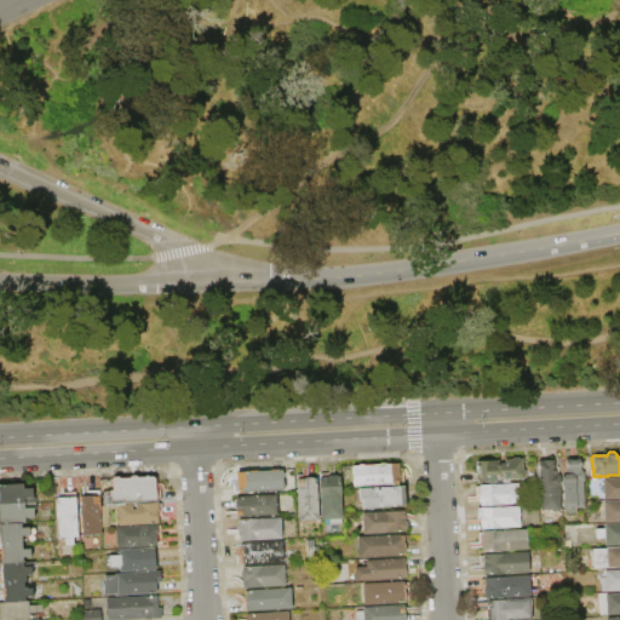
[(477,483),(477,480),(476,480),(476,475),(477,474),(476,461),(477,461),(482,459),(487,459),(488,460),(498,460),(498,464),(504,464),(504,460),(511,459),(512,458),(518,458),(520,459),(522,459),(522,469),(524,471),(526,477),(523,480),(503,481),(503,482),(494,482),(493,483),(489,483),(488,482),(477,483)]
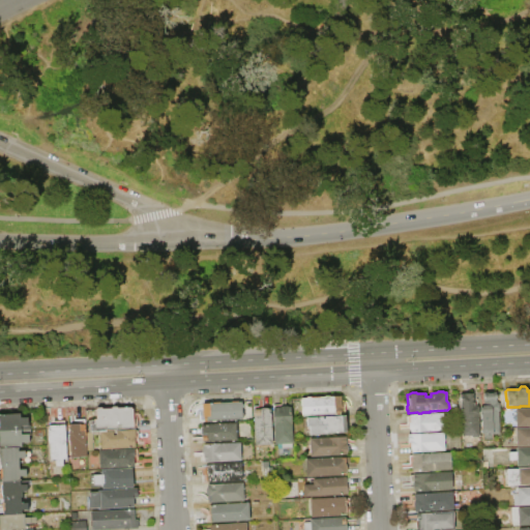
[(480,393),(496,392),(496,402),(499,404),(499,410),(498,412),(499,434),(491,435),(491,436),(489,439),(484,439),(482,437),(480,393)]
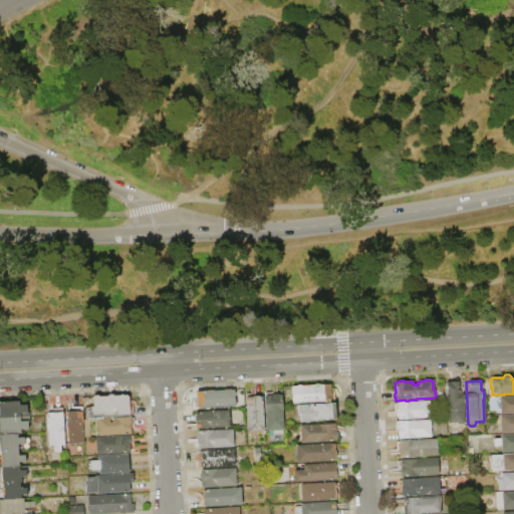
[(446,382),(459,381),(459,382),(462,382),(462,393),(461,393),(461,395),(462,394),(464,397),(464,402),(463,404),(463,405),(464,405),(465,422),(463,425),(458,425),(456,423),(448,423),(446,382)]
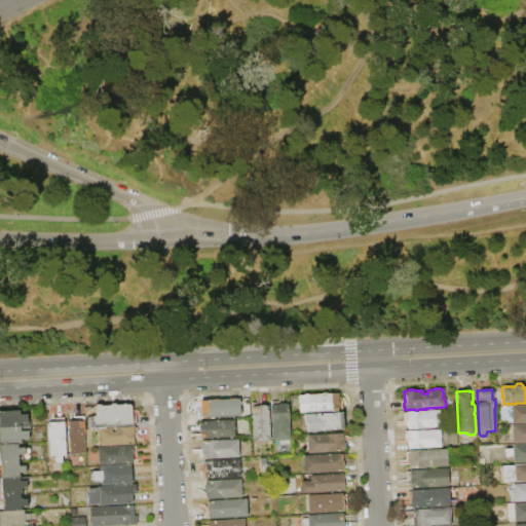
[(299,414),(299,412),(298,411),(298,407),(299,406),(299,403),(298,402),(297,399),(298,397),(298,396),(302,396),(303,395),(306,395),(308,396),(320,395),(322,393),(325,393),(327,395),(330,395),(330,393),(338,393),(338,401),(341,401),(341,412),(299,414)]
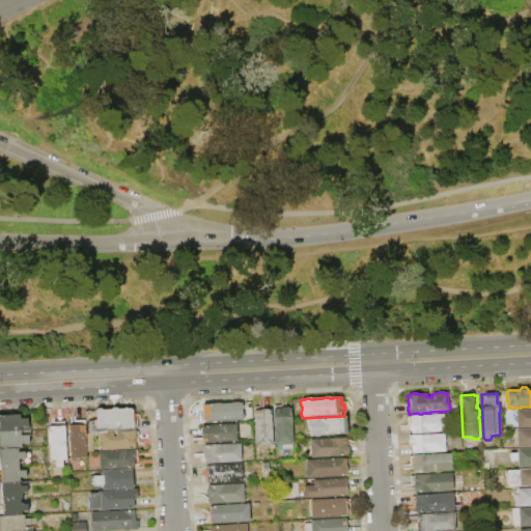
[(273,409),(273,408),(273,407),(280,407),(281,404),(281,400),(286,399),(286,403),(285,404),(285,406),(284,408),(286,407),(288,409),(290,409),(292,445),(274,445),(273,409)]
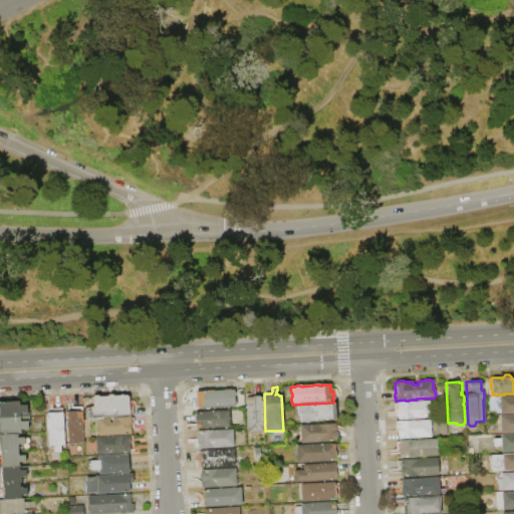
[(245,398),(245,395),(249,395),(250,394),(250,389),(254,389),(254,394),(254,395),(254,396),(252,398),(262,397),(263,431),(246,432),(245,398)]
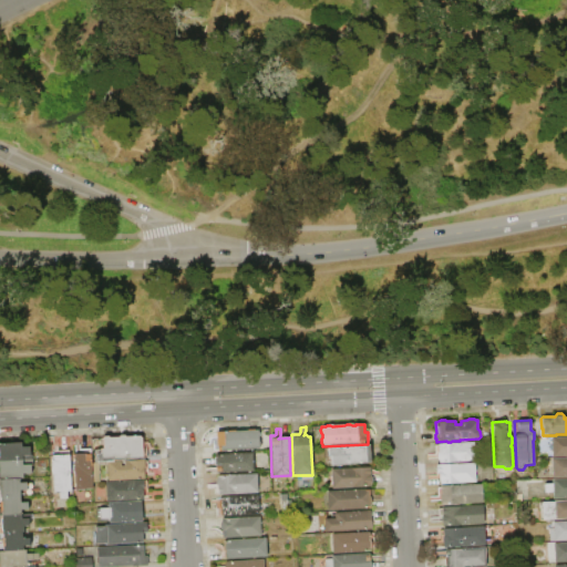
[(215,432),(258,431),(259,450),(213,452),(212,441),(215,440),(215,432)]
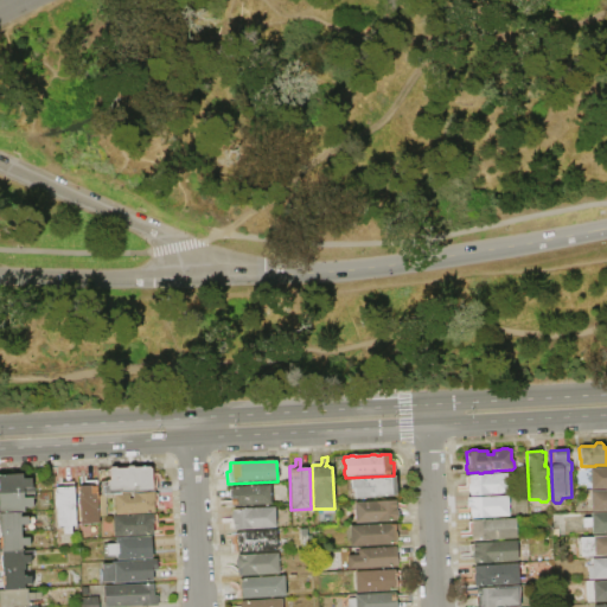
[(114,494),(106,494),(103,494),(102,489),(107,489),(107,479),(109,479),(109,468),(110,466),(115,466),(117,468),(127,467),(128,466),(133,465),(134,467),(149,466),(152,468),(153,490),(119,492),(119,494),(114,494)]
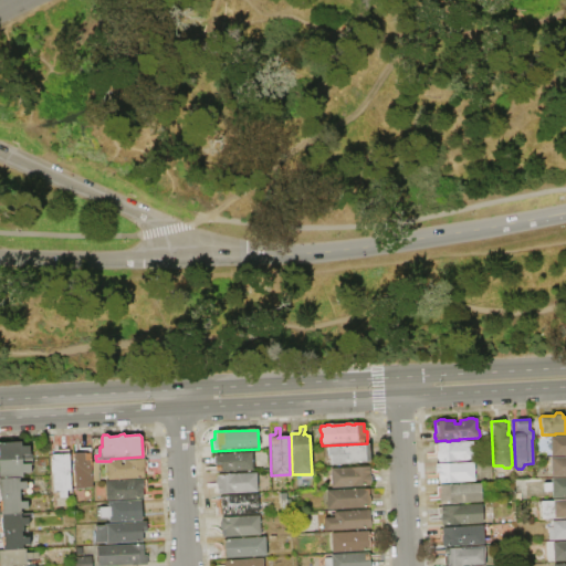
[(549,437),(565,436),(565,454),(551,456),(549,437)]
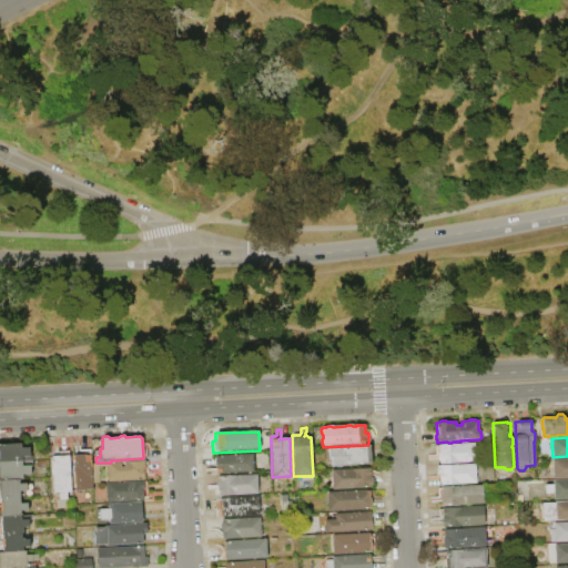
[(439,464),(439,462),(438,460),(437,459),(427,459),(427,455),(435,455),(436,453),(436,446),(438,446),(438,445),(474,443),(475,463),(439,464)]
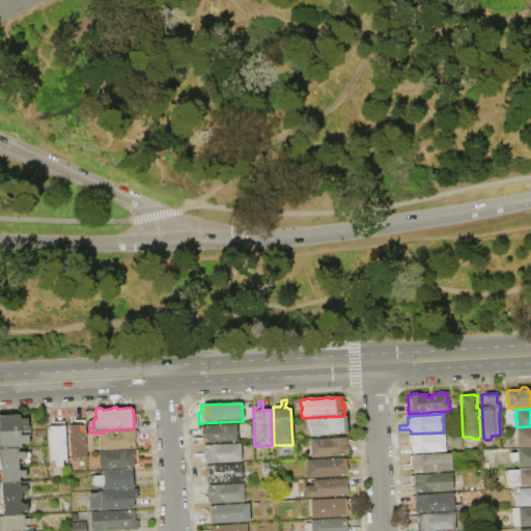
[(30,430),(22,430),(22,427),(21,427),(21,430),(0,431),(0,415),(20,415),(20,419),(28,418),(28,425),(30,425),(30,430)]
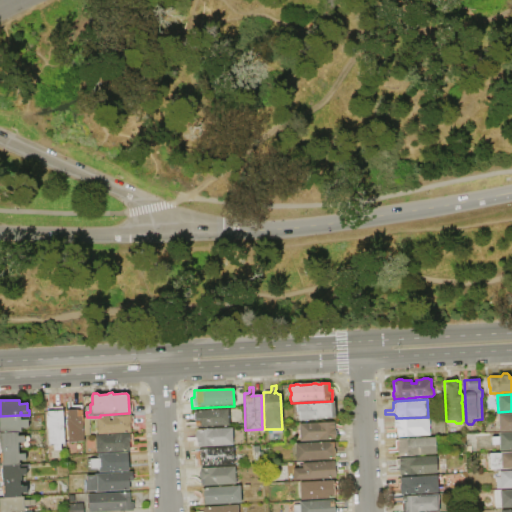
[(87,417),(89,417),(90,436),(83,436),(84,441),(68,442),(67,427),(66,425),(66,421),(67,420),(67,416),(68,416),(67,410),(68,410),(68,402),(72,401),(72,405),(82,405),(83,417),(87,417)]
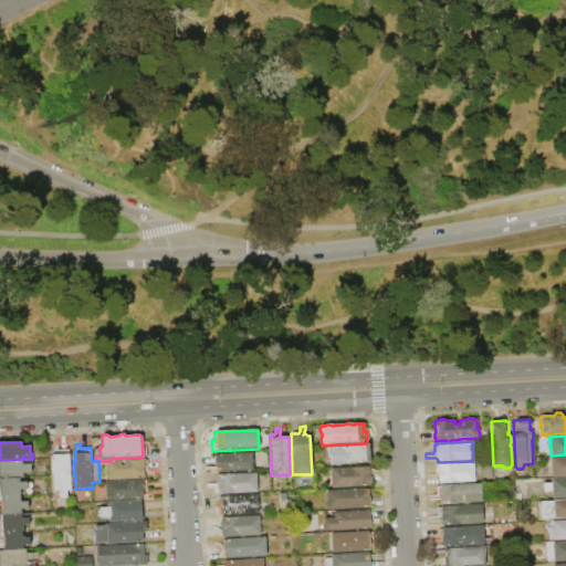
[(326,447),(337,446),(337,448),(339,448),(339,446),(344,446),(344,448),(346,448),(346,446),(368,444),(368,450),(369,450),(369,460),(369,461),(364,462),(329,464),(328,456),(326,456),(326,447)]
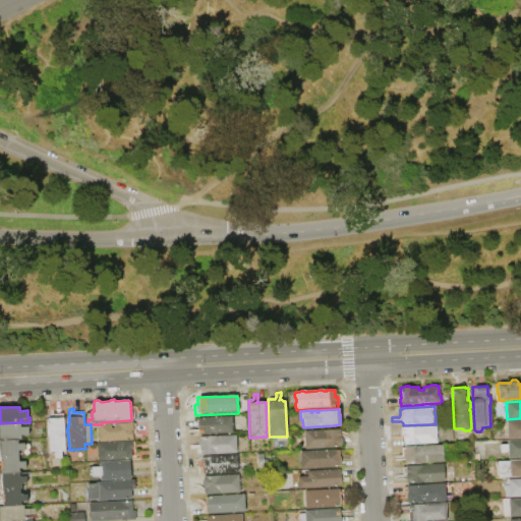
[(55,414),(63,414),(65,452),(62,452),(62,459),(55,459),(55,452),(49,452),(49,436),(47,433),(47,429),(48,427),(48,418),(55,418),(55,414)]
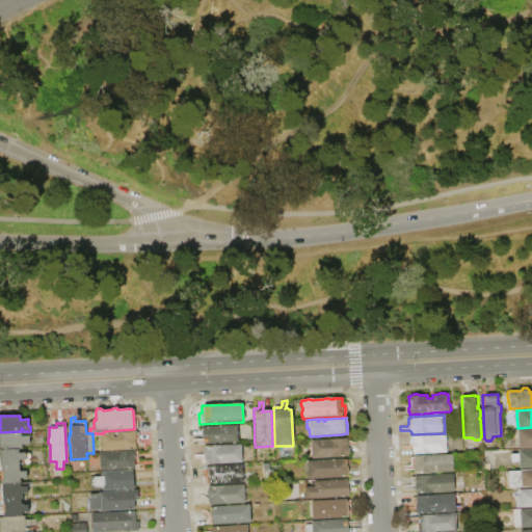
[(207,426),(237,425),(238,443),(202,445),(202,443),(192,443),(192,439),(202,437),(201,428),(207,428),(207,426)]
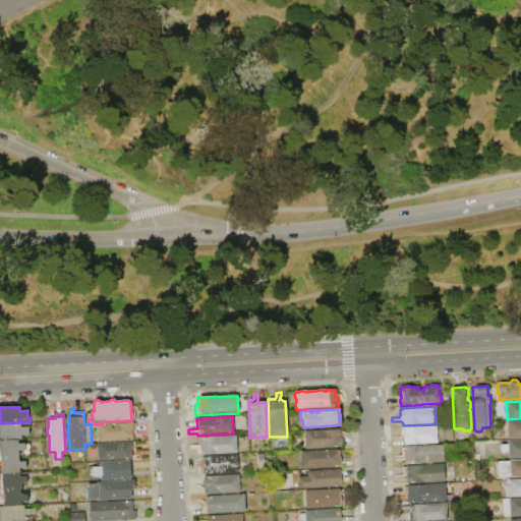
[(506,421),(520,420),(520,438),(507,439),(506,421)]
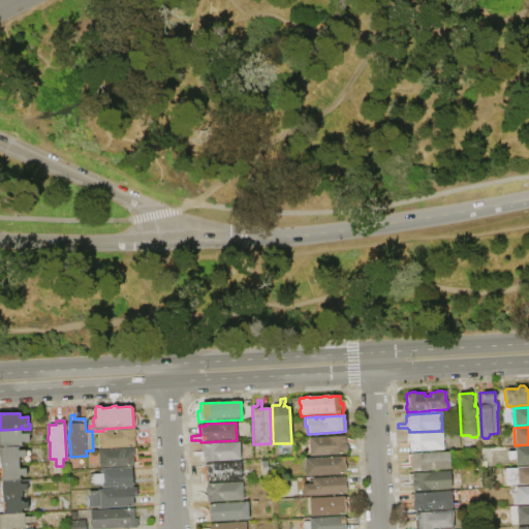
[(18,446),(0,446),(0,430),(21,429),(21,434),(23,433),(22,429),(30,429),(30,434),(29,434),(29,441),(22,442),(22,446),(18,446)]
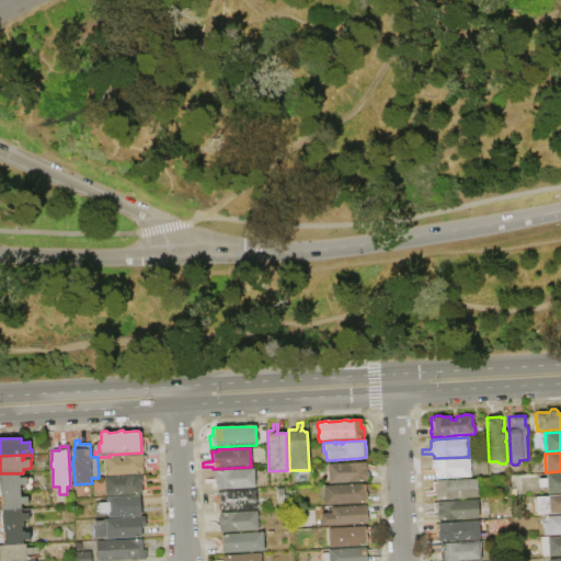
[(106,476),(105,457),(110,457),(119,456),(119,460),(123,460),(123,456),(141,455),(142,474),(106,476)]
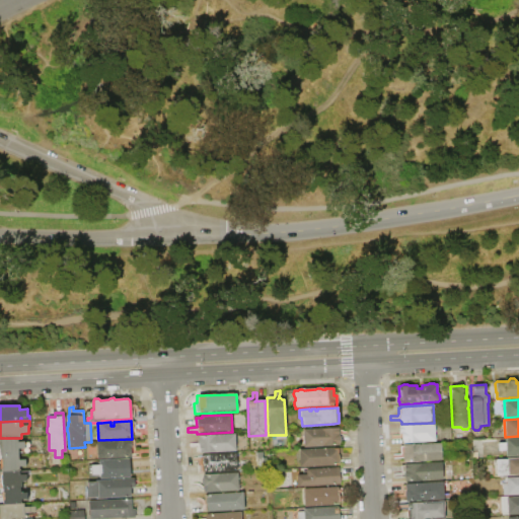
[(402,443),(402,442),(401,442),(401,439),(392,440),(392,435),(399,435),(399,426),(434,424),(435,441),(402,443)]
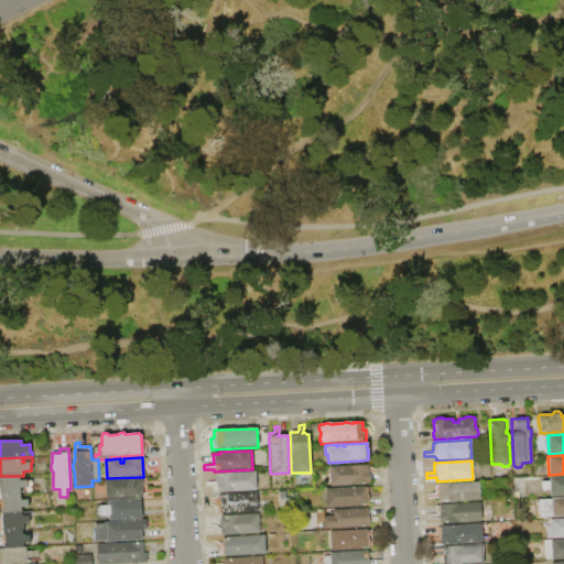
[(328,467),(367,466),(368,484),(358,485),(329,486),(328,467)]
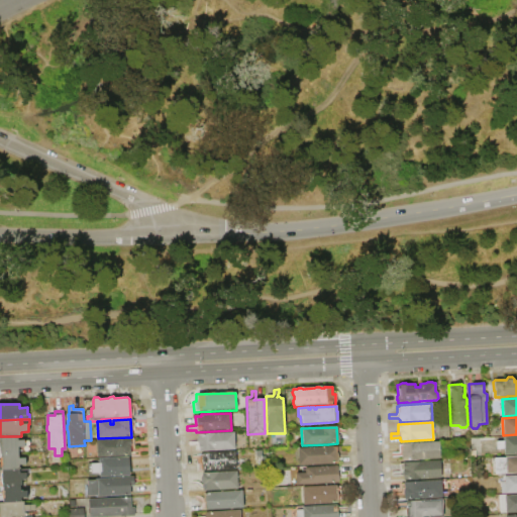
[(197,434),(233,432),(234,449),(195,451),(195,445),(188,445),(188,442),(196,441),(196,438),(197,434)]
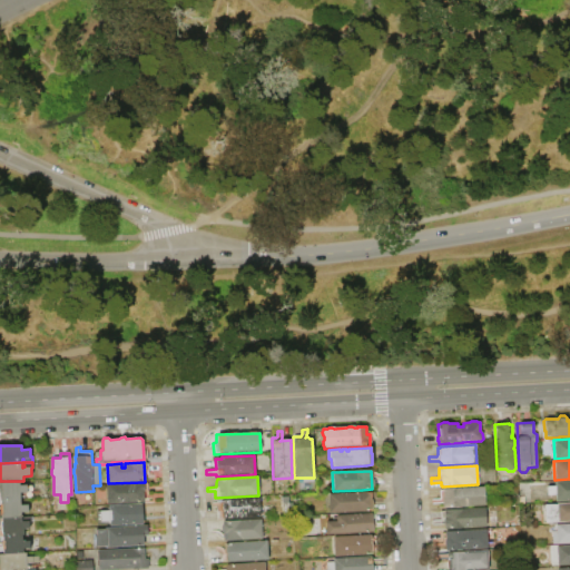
[(1,500),(1,497),(0,497),(0,481),(19,481),(19,485),(27,485),(27,493),(20,493),(20,499),(1,500)]
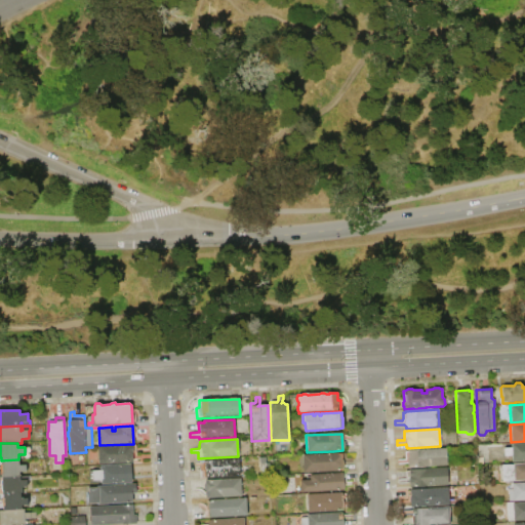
[(511,444),(524,443),(524,461),(511,462),(511,455),(503,456),(503,448),(511,448),(511,444)]
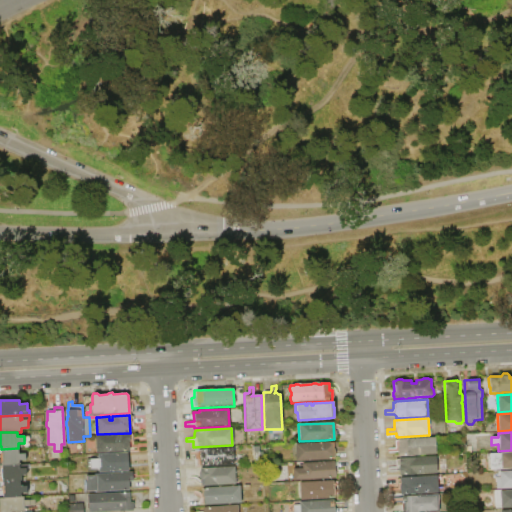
[(95,435),(129,433),(129,451),(96,452),(95,435)]
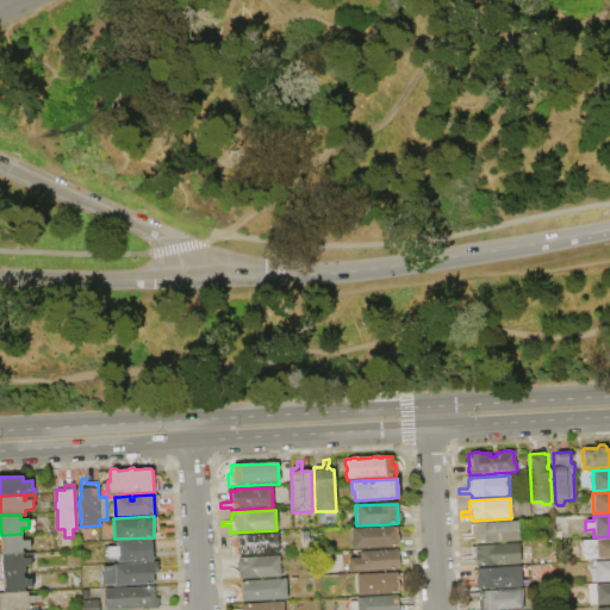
[(474,545),(474,541),(473,540),(473,539),(462,540),(462,534),(471,534),(470,524),(472,524),(473,524),(473,522),(518,521),(520,542),(474,545)]
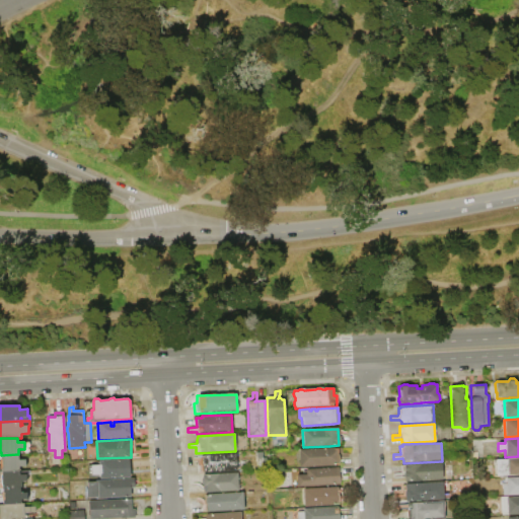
[(298,449),(334,448),(338,448),(338,454),(339,457),(339,462),(338,464),(335,464),(335,466),(299,467),(298,449)]
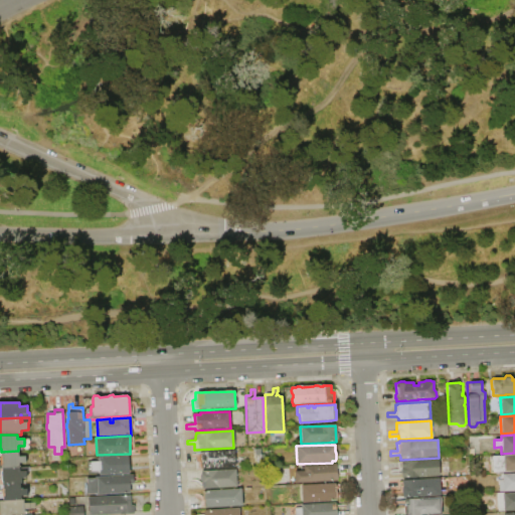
[(204,452),(233,450),(234,468),(200,469),(199,463),(198,460),(197,456),(199,453),(204,453),(204,452)]
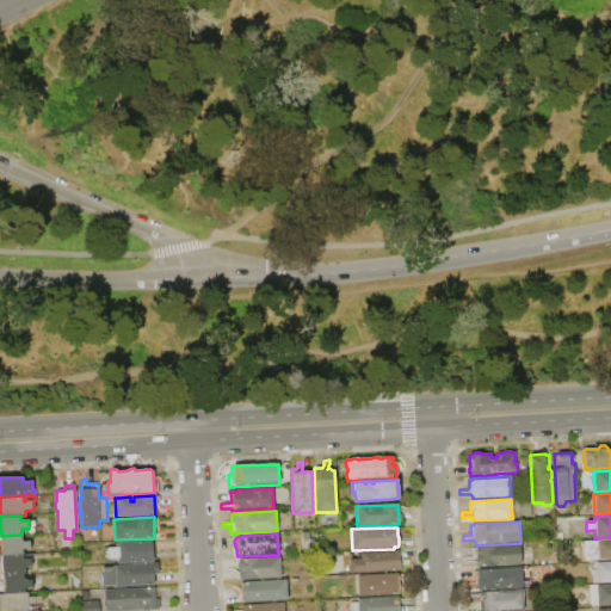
[(1,555),(1,553),(0,553),(0,539),(1,539),(1,536),(22,535),(22,541),(30,541),(30,549),(23,550),(23,554),(1,555)]
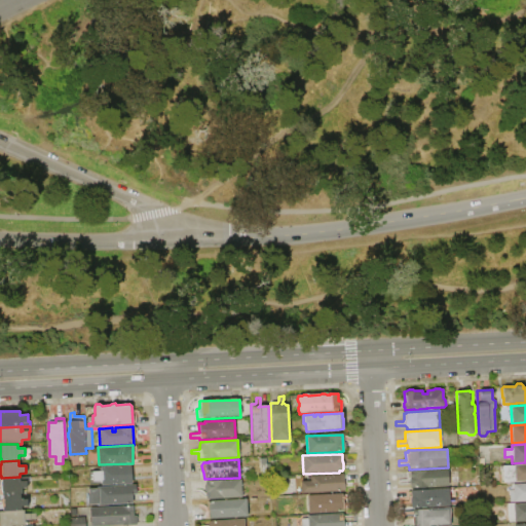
[(502,466),(513,465),(513,464),(525,463),(525,481),(503,482),(502,466)]
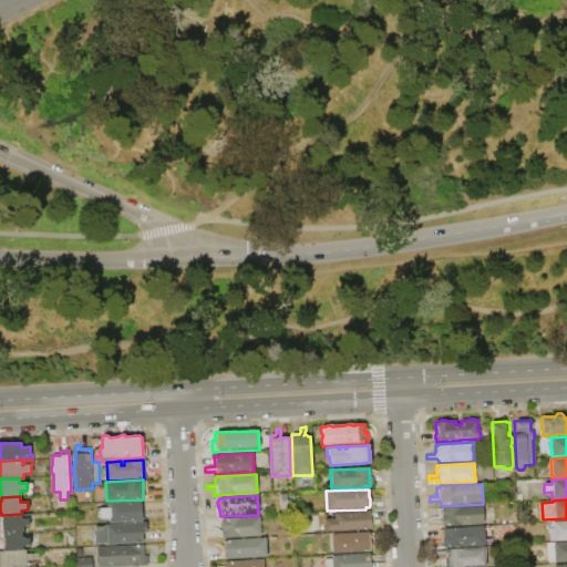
[(107,503),(142,501),(143,522),(100,524),(100,508),(109,507),(107,503)]
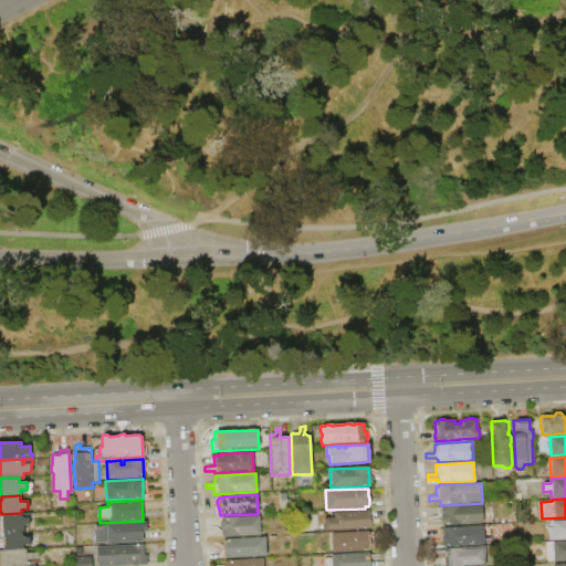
[(441,525),(441,522),(440,521),(429,522),(429,516),(438,516),(438,507),(440,507),(440,506),(482,504),(483,524),(441,525)]
